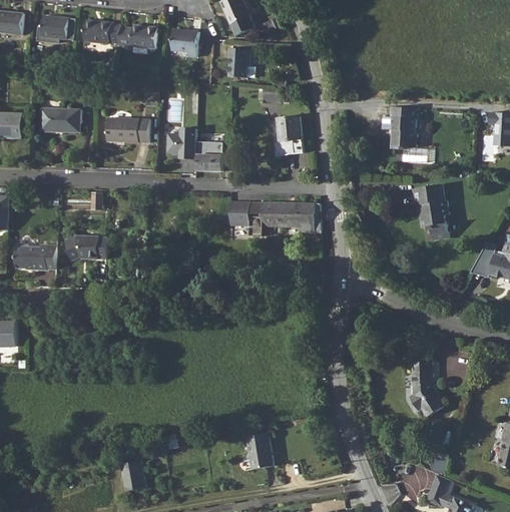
[(231,24),(235,35),(252,28),(247,16),(249,15),(242,0),(223,0),(220,2),(230,23),(231,24)]
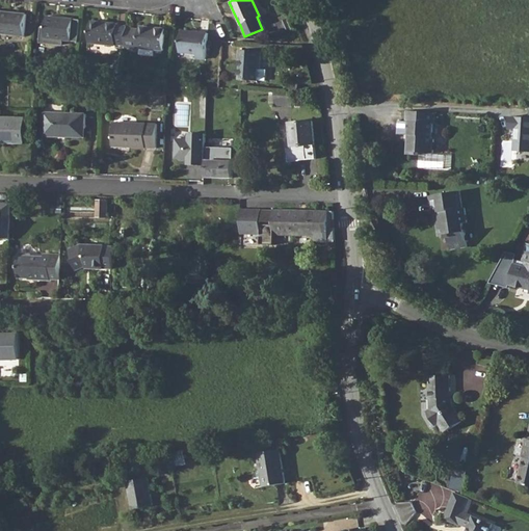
[(0,32),(22,35),(24,14),(0,10),(0,32)]
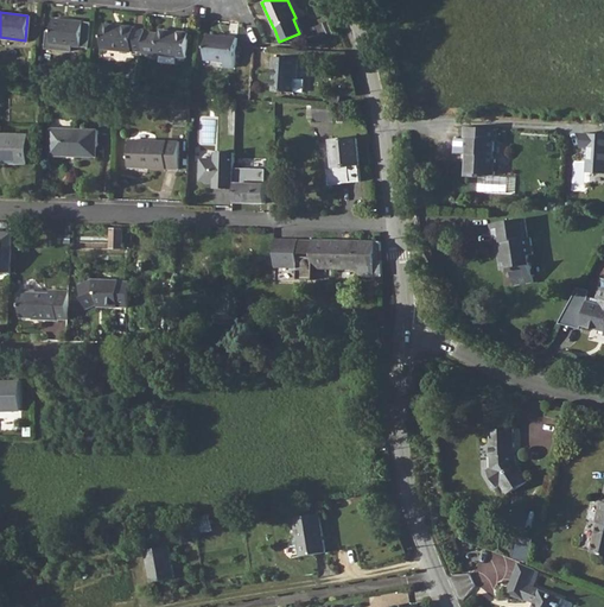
[(51,18),(49,43),(78,46),(81,21),(51,18)]
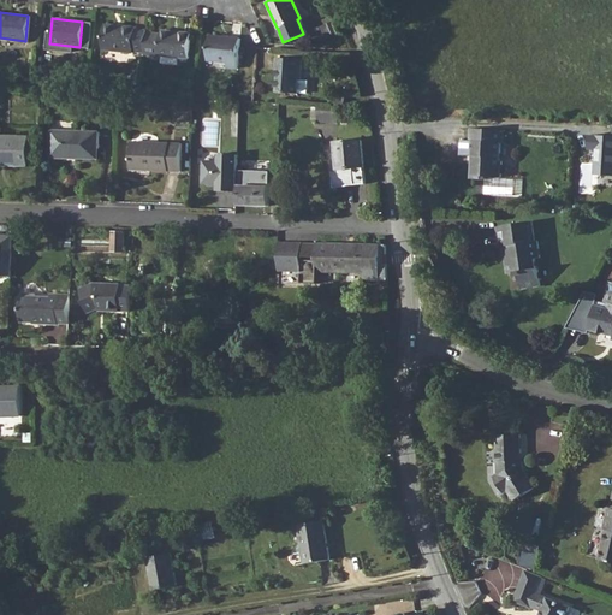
[(131,51),(143,51),(144,31),(146,29),(135,29),(135,27),(104,24),(101,48),(131,52),(131,51)]
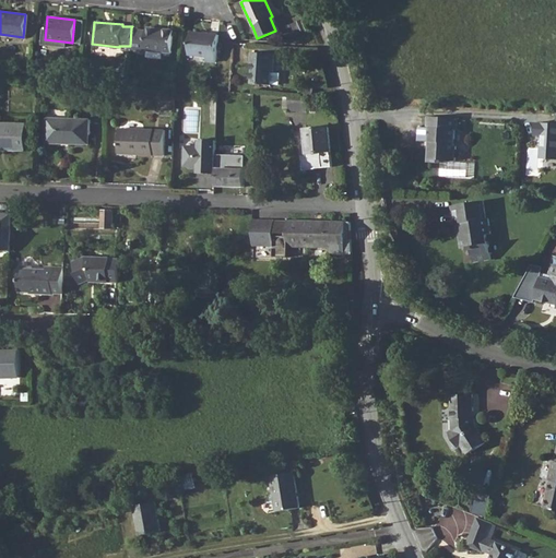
[(130,46),(129,54),(141,55),(142,49),(169,52),(172,30),(145,27),(144,30),(131,28),(130,46)]
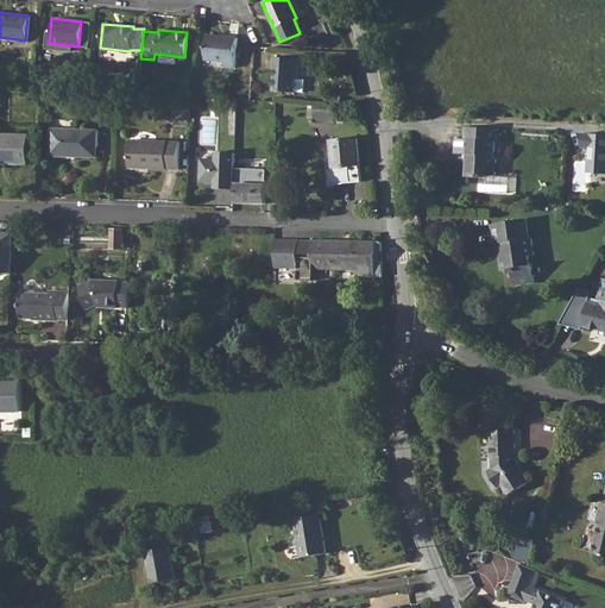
[(206,33),(203,58),(222,61),(222,66),(232,67),(235,37),(206,33)]
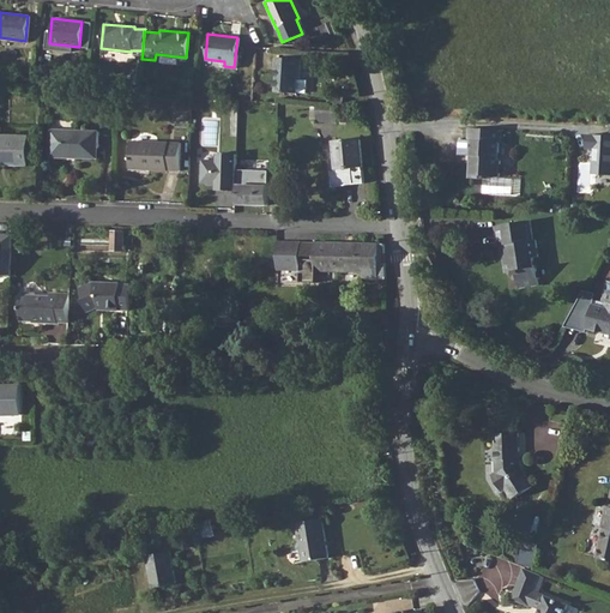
[(273,58),(273,66),(276,67),(275,91),(306,94),(306,80),(297,79),(299,59),(273,58)]
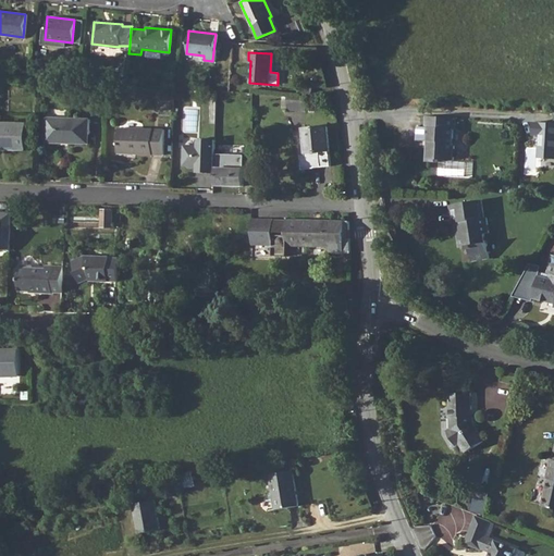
[(299,86),(298,96),(306,97),(309,97),(310,87),(299,86)]
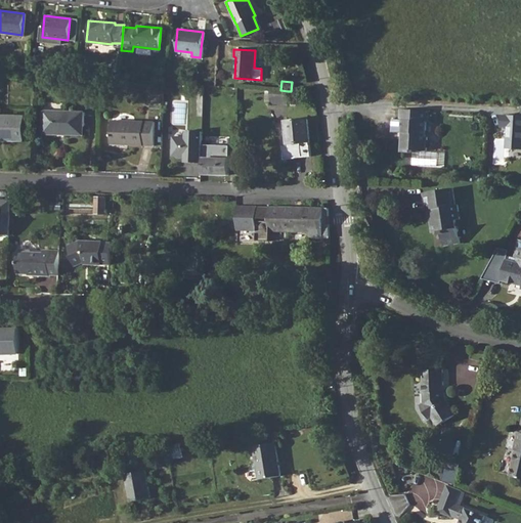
[(500,126),(506,127),(505,146),(520,147),(520,103),(520,114),(501,113),(500,126)]
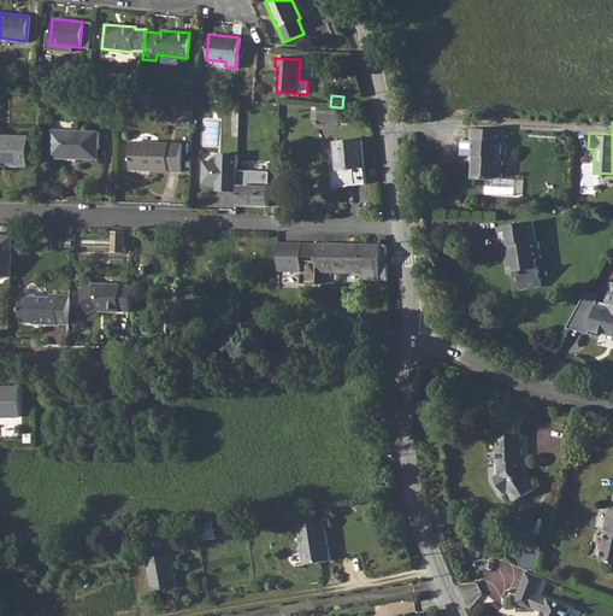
[(465,128),(464,139),(454,139),(453,153),(465,153),(465,156),(469,156),(467,163),(465,163),(465,179),(479,179),(479,176),(495,176),(496,159),(494,159),(494,141),(496,141),(496,130),(465,128)]
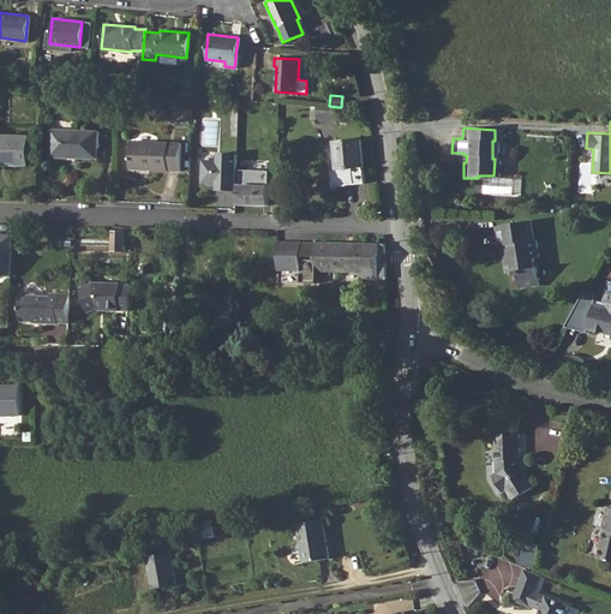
[(49,129),(48,155),(67,156),(67,154),(73,154),(73,156),(94,156),(95,147),(96,145),(96,131),(49,129)]
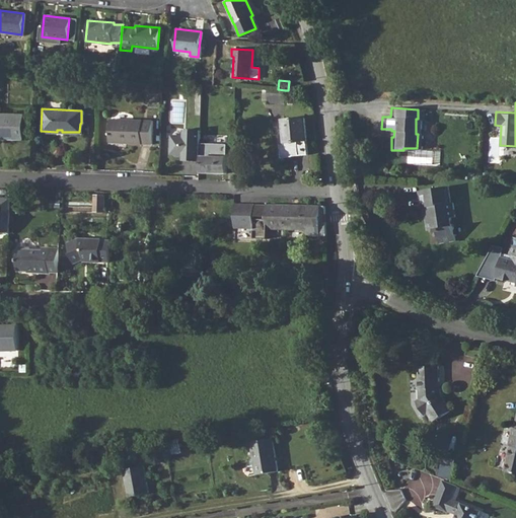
[(0,134),(3,134),(3,139),(21,139),(22,115),(0,113),(0,134)]
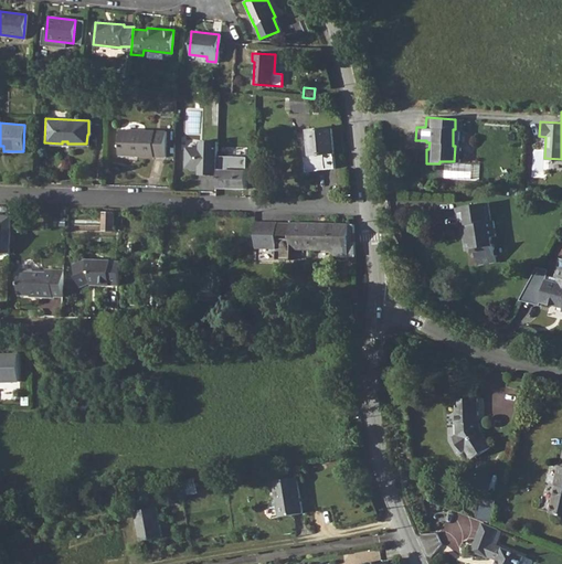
[(330,128),(305,129),(308,153),(332,151),(330,128)]
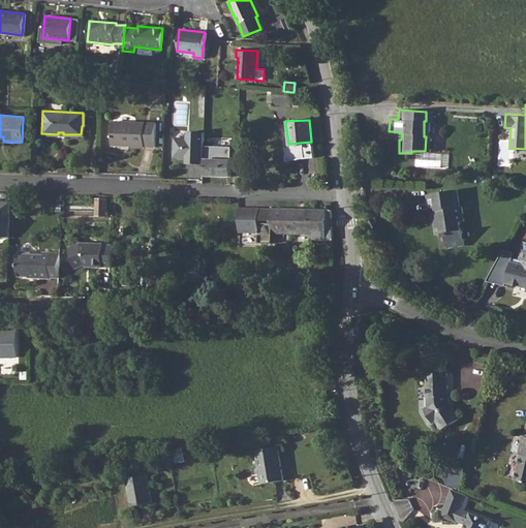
[(111,121),(110,145),(154,146),(154,122),(111,121)]
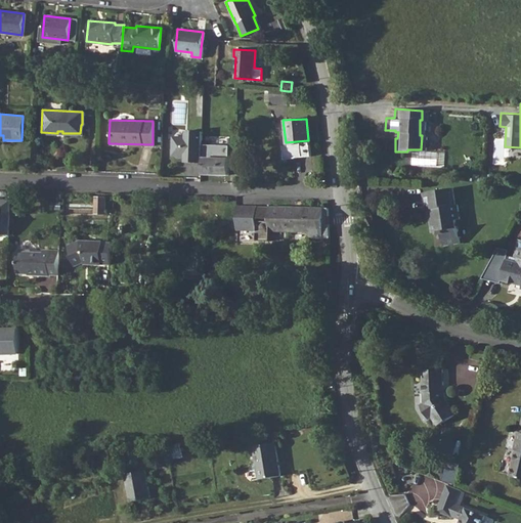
[(201,130),(183,130),(183,136),(173,135),(171,138),(170,151),(172,155),(182,155),(186,156),(186,161),(200,162),(200,158),(200,143),(201,130)]
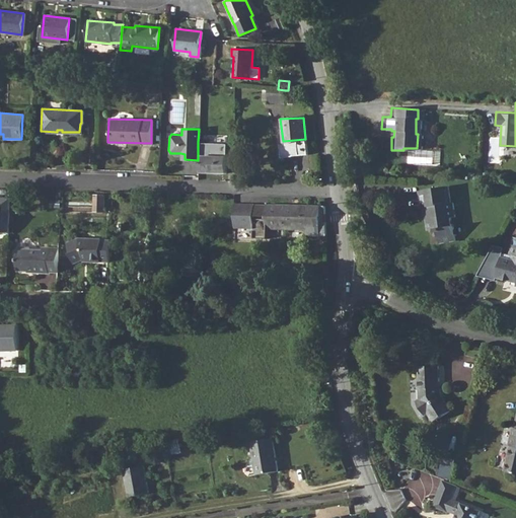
[(225,143),(198,142),(198,156),(200,156),(200,171),(224,172),(225,143)]
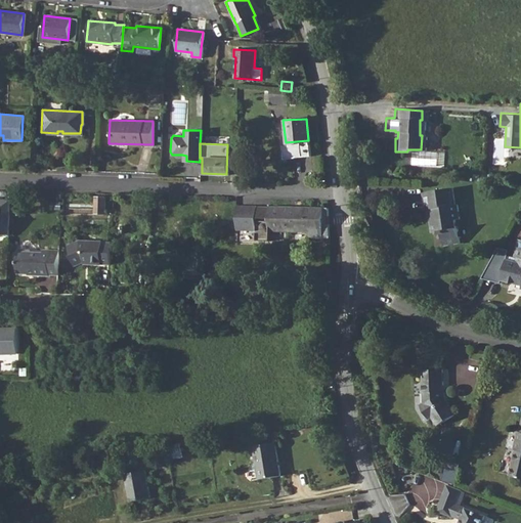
[(447,188),(419,192),(420,209),(431,208),(431,215),(428,218),(426,223),(427,233),(437,231),(439,245),(457,242),(454,229),(452,229),(451,219),(456,219),(453,205),(449,205),(447,188)]
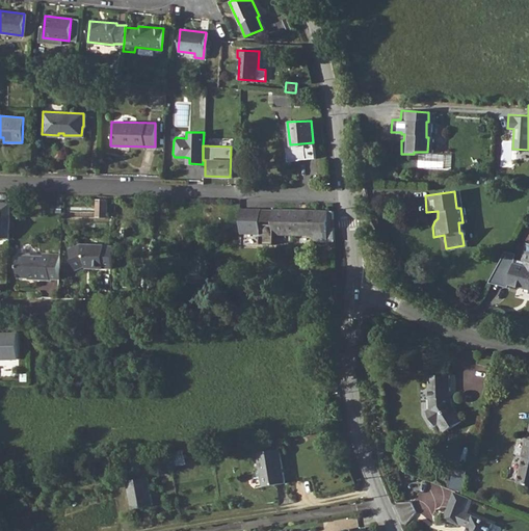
[(106,201),(96,200),(95,215),(105,215),(106,201)]
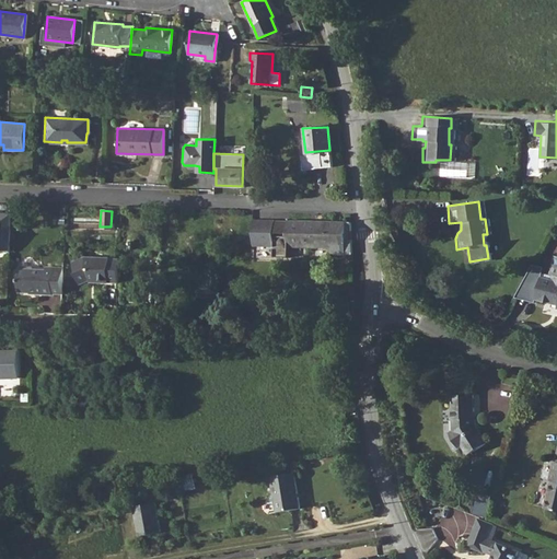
[(0,251),(9,252),(11,213),(0,212),(0,251)]
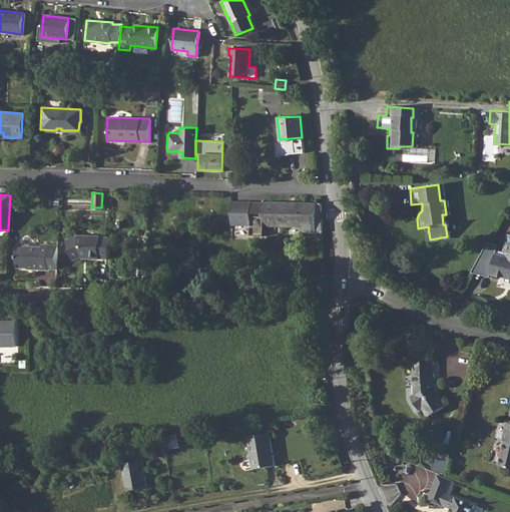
[(321,231),(320,202),(262,201),(262,206),(256,206),(256,220),(262,220),(262,224),(302,225),(302,231),(321,231)]
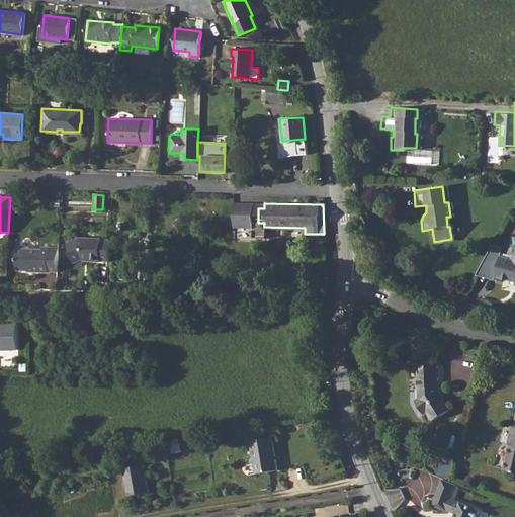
[(497,255),(492,276),(506,280),(507,277),(512,278),(511,283),(514,283),(514,236),(509,235),(505,252),(509,252),(507,258),(497,255)]
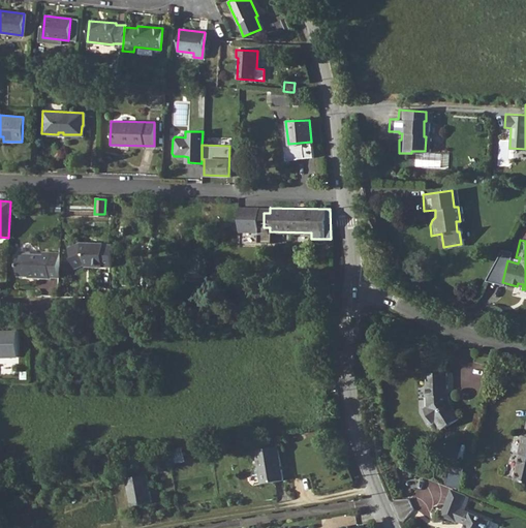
[(102,267),(111,267),(112,244),(104,244),(103,243),(83,242),(68,248),(72,258),(70,259),(74,270),(84,265),(85,266),(85,267),(102,268),(102,267)]
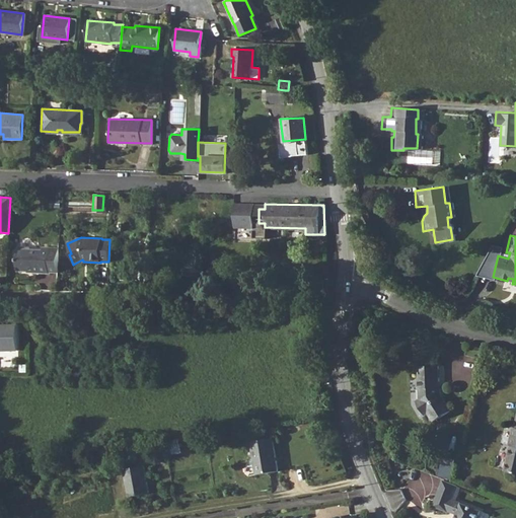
[(16,248),(15,271),(26,272),(26,273),(49,274),(49,273),(57,273),(58,251),(50,251),(50,247),(42,247),(42,249),(16,248)]
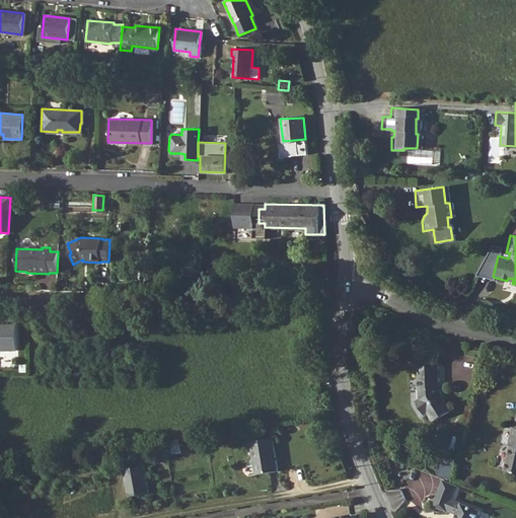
[(0,353),(16,354),(16,324),(0,324),(0,353)]
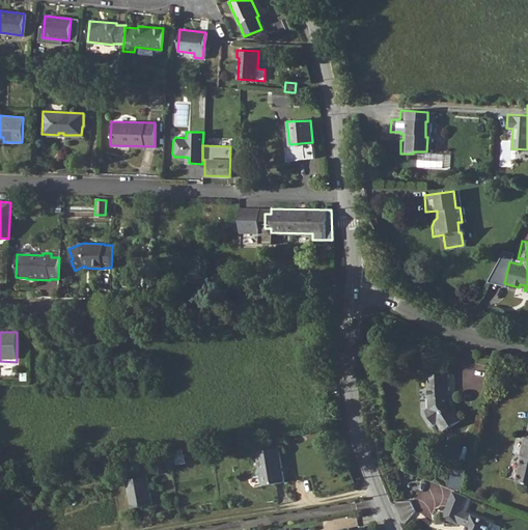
[(426,409),(423,411),(432,424),(435,422),(441,431),(459,420),(449,405),(449,395),(447,395),(447,373),(426,373),(426,409)]
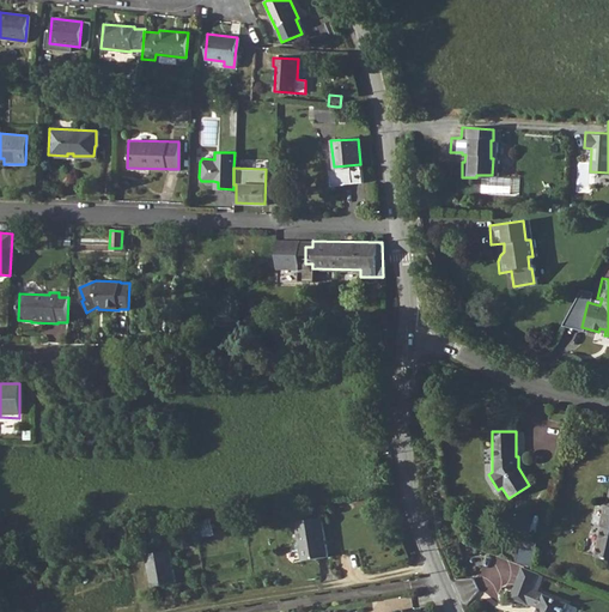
[(600,526),(592,555),(608,558),(608,485),(608,486),(604,503),(603,503),(597,526),(600,526)]
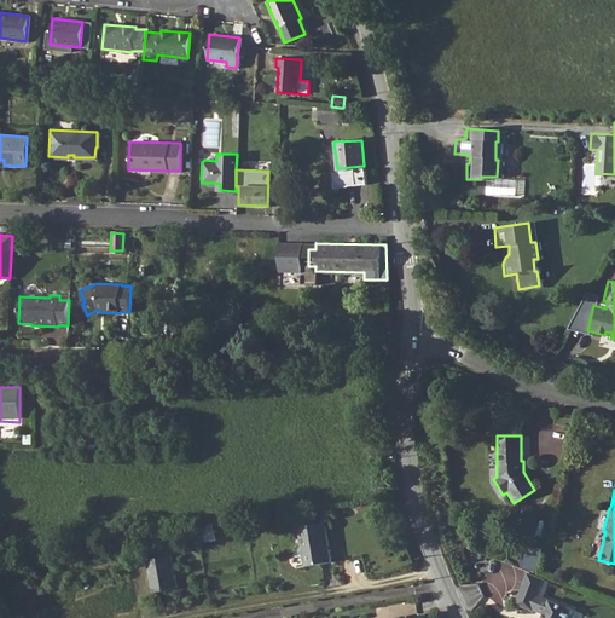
[(296,526),(303,566),(329,561),(321,521),(296,526)]
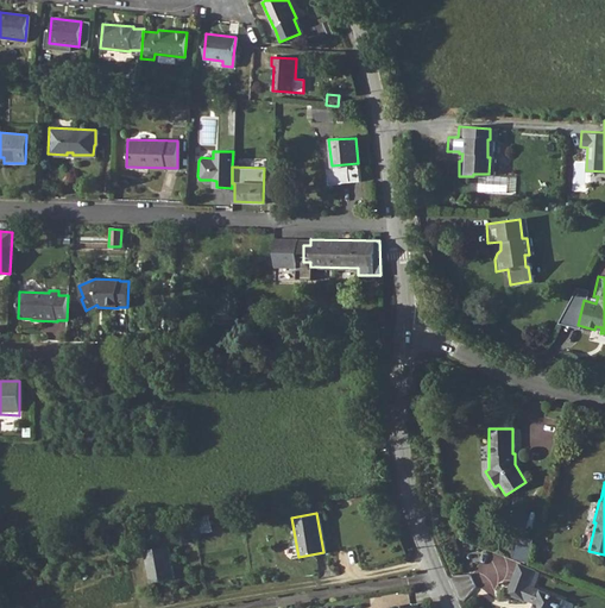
[(209,516),(193,519),(196,536),(212,533),(209,516)]
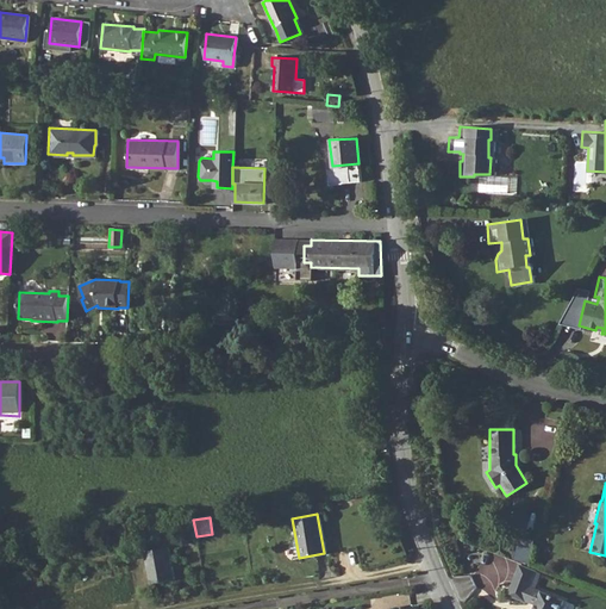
[(517,535),(513,558),(530,560),(532,538),(517,535)]
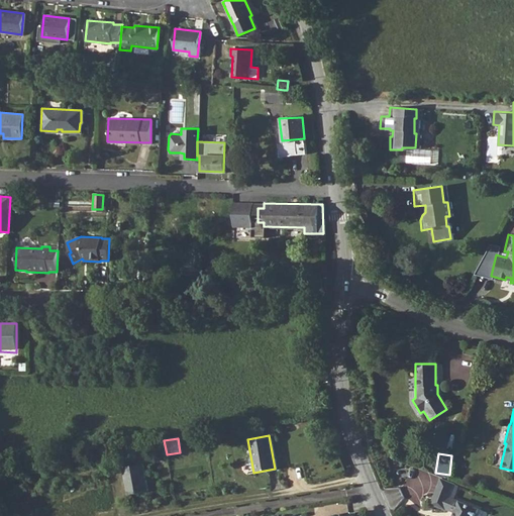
[(142,463),(122,467),(127,495),(146,491),(142,463)]
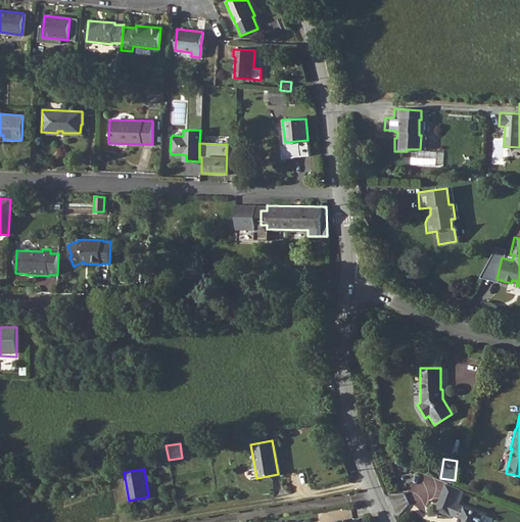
[(450,516),(451,515),(461,519),(459,521),(481,521),(484,515),(458,505),(464,490),(446,483),(436,510),(450,516)]
